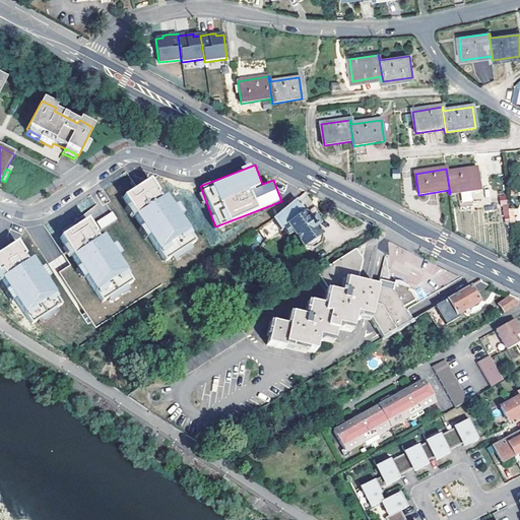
[(447,169),(446,169),(450,194),(457,193),(459,208),(472,206),(470,191),(479,190),(476,169),(448,173),(447,169)]
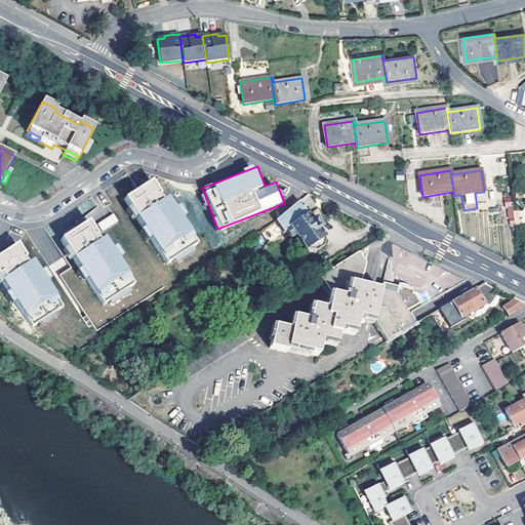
[(58,276),(96,332),(176,280),(167,265),(198,244),(168,198),(163,201),(151,183),(124,200),(130,209),(115,218),(110,212),(88,226),(85,220),(58,239),(69,253),(63,257),(70,269),(58,276)]
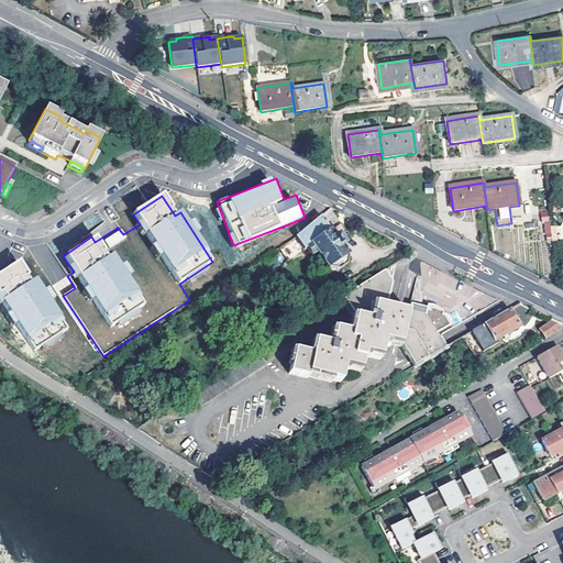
[(295,241),(287,245),(276,253),(284,264),(297,258),(301,256),(307,263),(312,258),(328,274),(337,276),(345,269),(345,261),(337,252),(338,251),(338,249),(333,243),(339,238),(320,218),(295,241)]
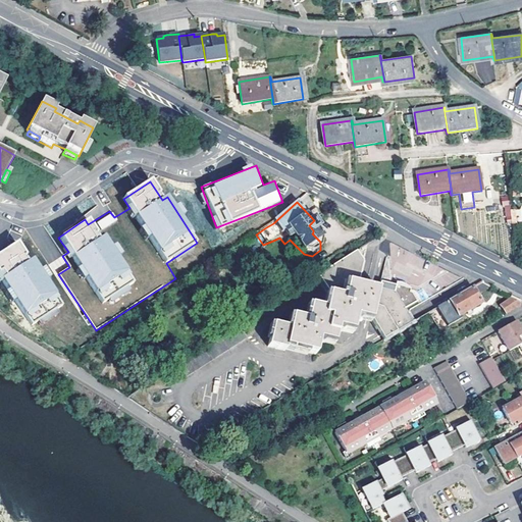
[(16,244),(0,255),(0,279),(1,282),(8,292),(14,302),(31,326),(37,323),(56,310),(62,306),(46,281),(39,271),(32,260),(28,263),(23,258),(24,257),(16,244)]
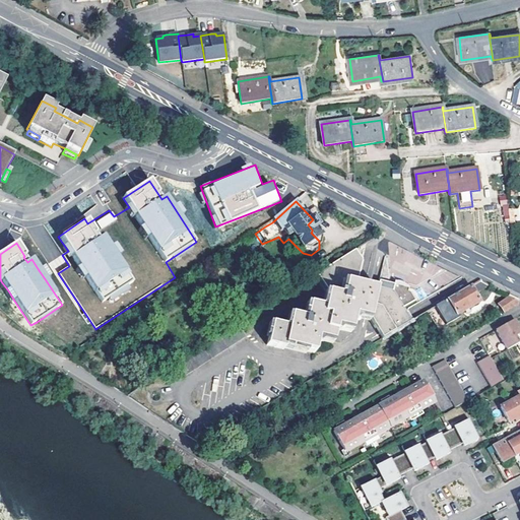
[(355,250),(316,276),(328,294),(324,308),(309,305),(305,319),(289,315),(285,328),(271,325),(265,346),(281,350),(282,347),(312,353),(317,339),(332,343),(336,328),(350,331),(354,316),(365,319),(370,319),(379,334),(382,339),(410,323),(406,317),(403,312),(402,310),(414,303),(410,296),(408,295),(404,294),(402,293),(403,289),(394,287),(393,294),(372,287),(361,284),(358,283),(363,260),(360,255),(355,250)]
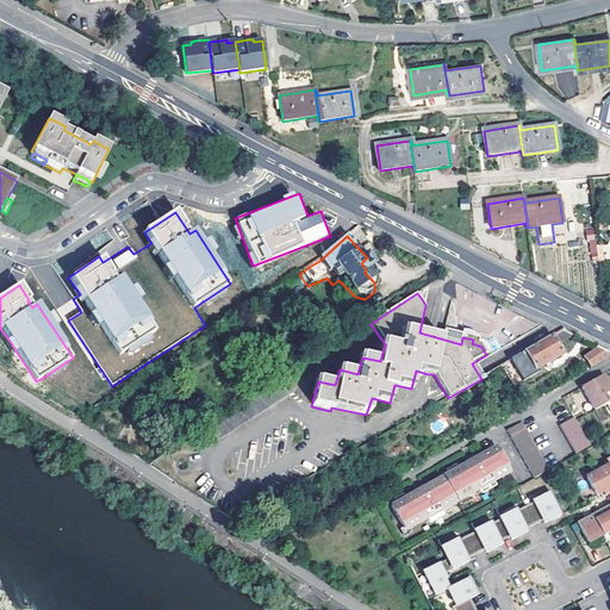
[(50,315),(45,317),(54,329),(58,325),(50,315)]
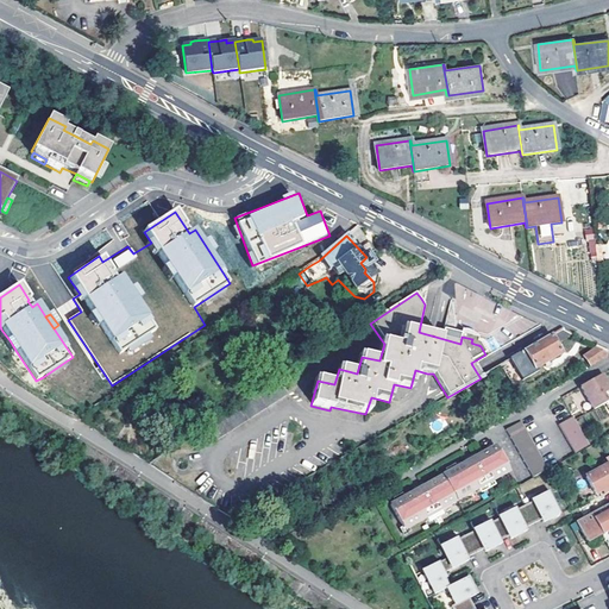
[(509,362),(522,382),(539,371),(537,368),(558,355),(552,346),(572,334),(563,330),(509,362)]
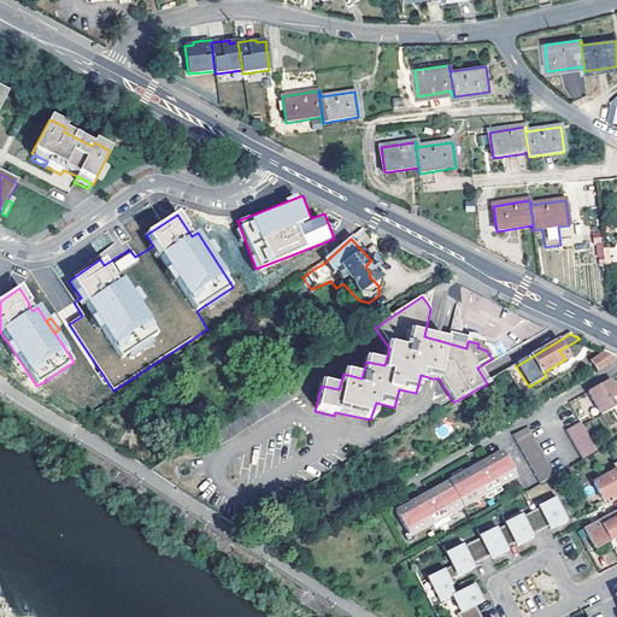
[(12,359),(17,357),(10,345),(5,348),(12,359)]
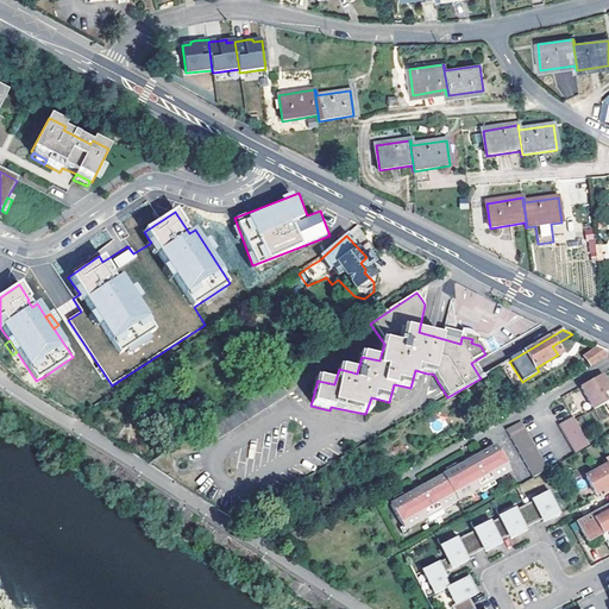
[(608,353),(608,351),(596,346),(584,358),(594,366),(608,353)]
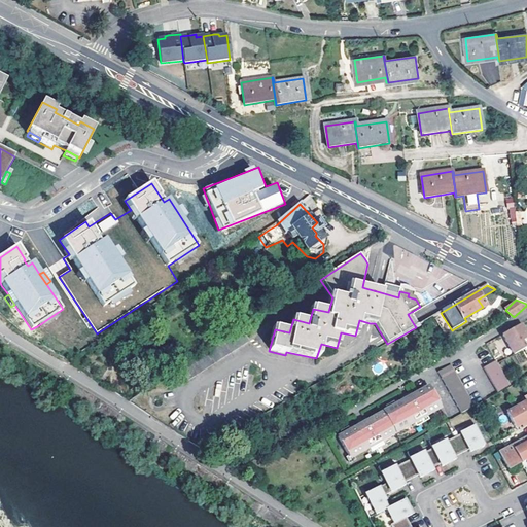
[(60,317),(57,313),(37,326),(40,329),(60,317)]
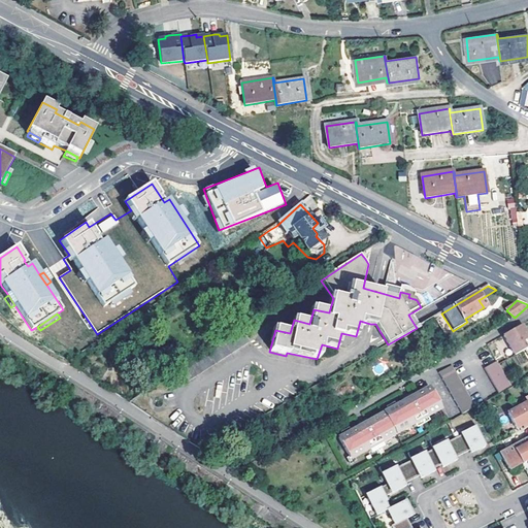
[(441,314),(434,318),(444,335),(453,331),(441,314)]
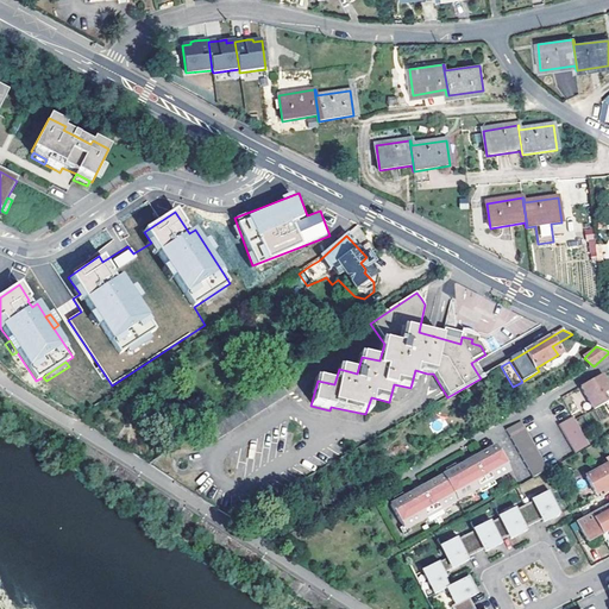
[(476,371),(481,378),(484,376),(481,369),(477,363),(472,365),(476,371)]
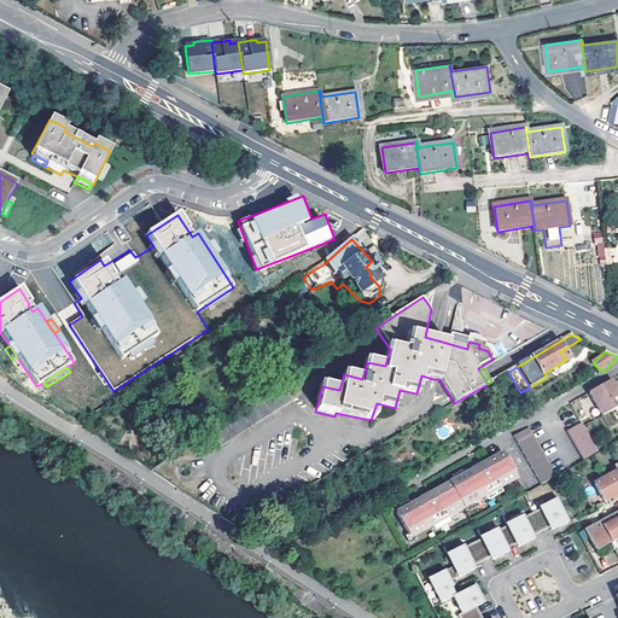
[(617,400),(617,392),(612,383),(590,395),(604,418),(616,410),(617,409),(617,408),(614,402),(617,400)]
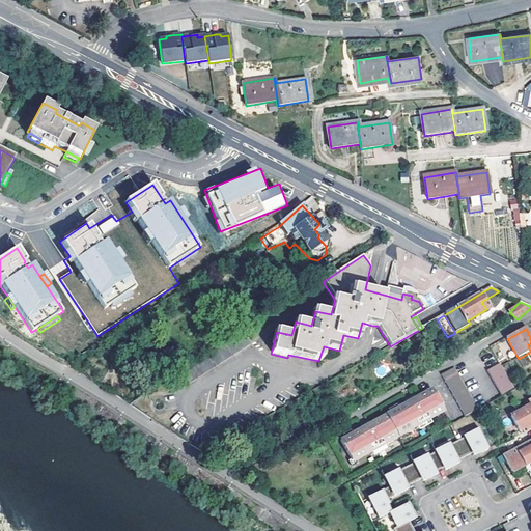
[(502,368),(501,365),(488,372),(502,397),(514,390),(502,368)]
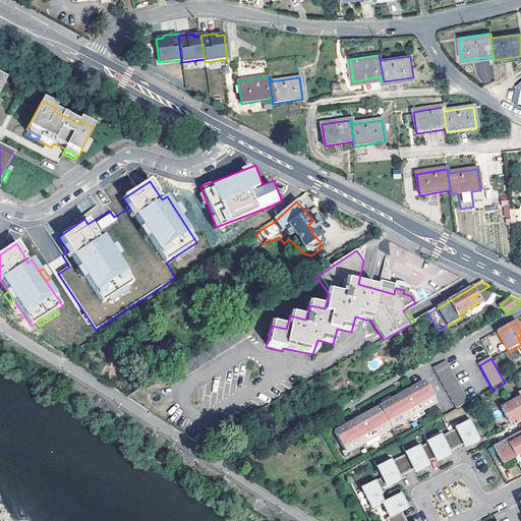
[(457,410),(469,403),(446,362),(435,369),(457,410)]
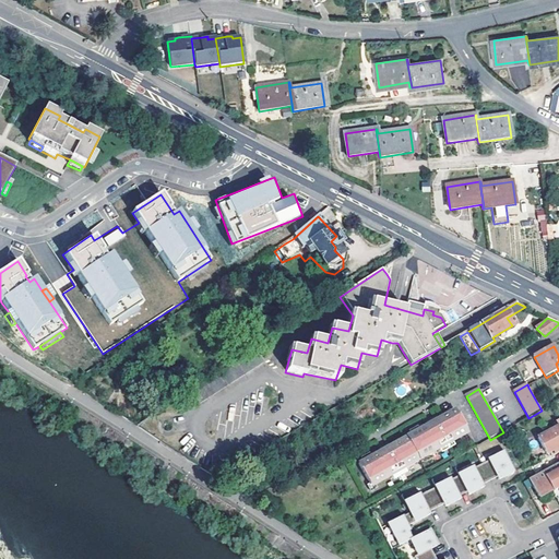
[(454,442),(468,433),(455,411),(359,465),(370,486),(376,487),(393,477),(399,478),(406,475),(408,471),(408,468),(440,450),(441,452),(445,453),(454,448),(455,443),(454,442)]
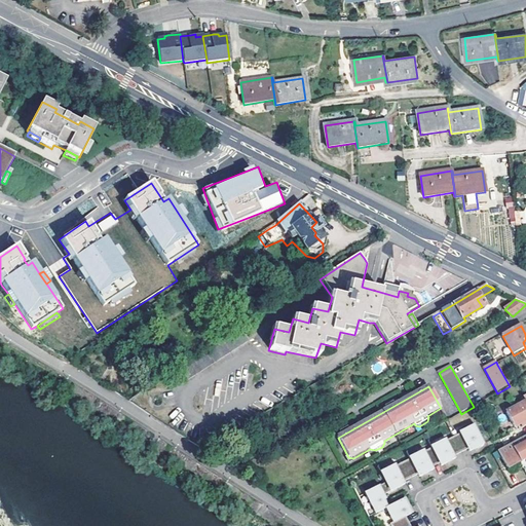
[(525,404),(509,413),(517,427),(523,424),(525,427),(525,426),(525,404)]
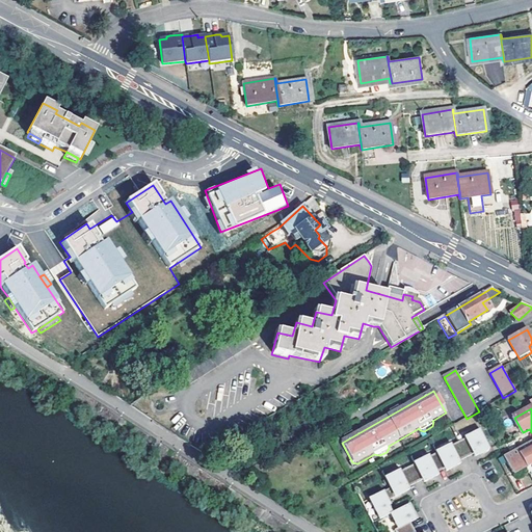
[(395,531),(415,531),(413,527),(420,524),(415,514),(411,508),(398,515),(395,509),(392,504),(405,497),(414,493),(413,489),(426,482),(427,484),(430,483),(442,477),(441,474),(448,471),(449,473),(455,470),(463,466),(462,462),(476,455),(477,457),(481,455),(491,450),(481,430),(467,439),(468,440),(454,447),(453,446),(439,454),(440,455),(432,458),(432,457),(418,466),(418,467),(403,474),(403,473),(389,481),(395,491),(373,503),(384,523),(389,521),(395,531)]
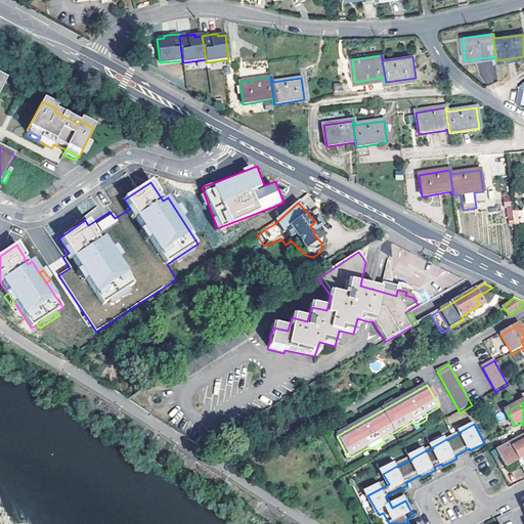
[(523,435),(495,451),(506,469),(520,461),(523,459),(523,435)]
